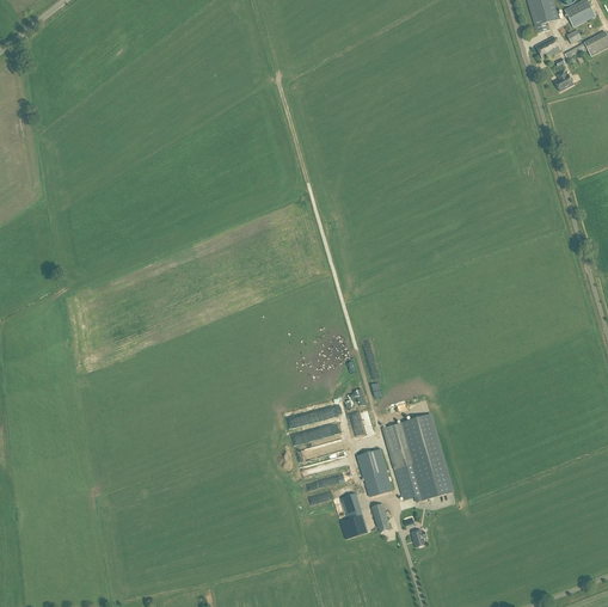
[(523,0),(532,23),(556,16),(551,0),(523,0)]
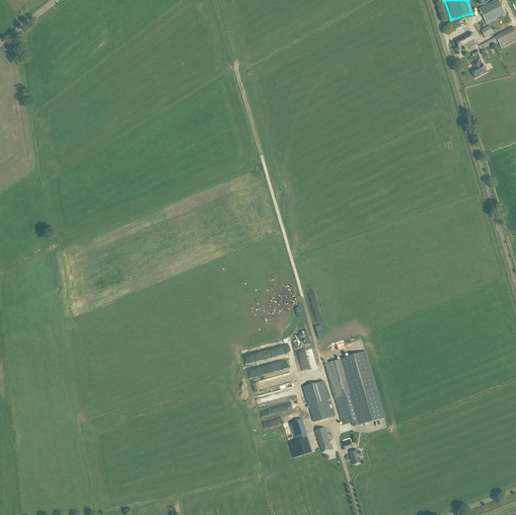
[(476,5),(484,20),(503,11),(497,0),(487,0),(476,5)]
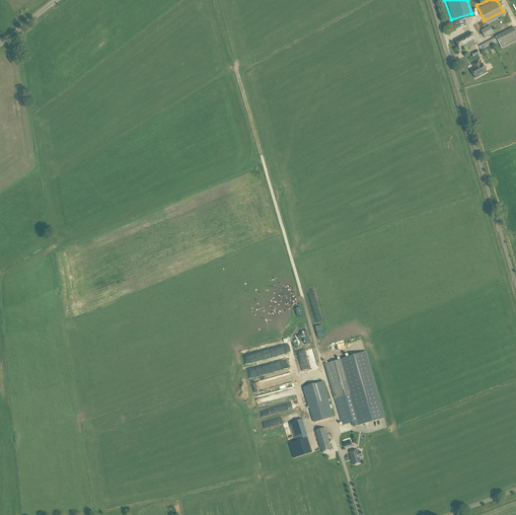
[(477,26),(482,34),(491,29),(487,22),(477,26)]
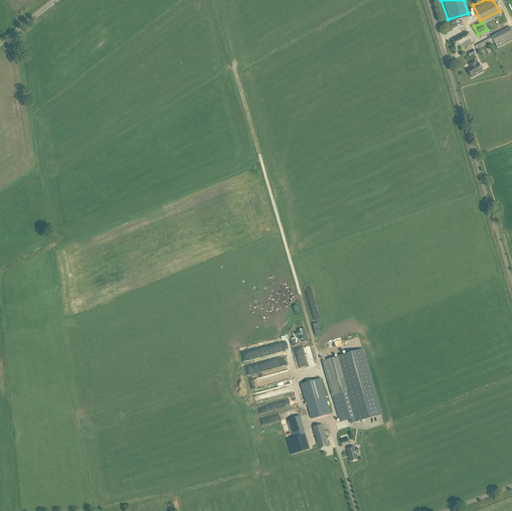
[(448,36),(455,47),(470,39),(462,24),(458,26),(459,30),(448,36)]
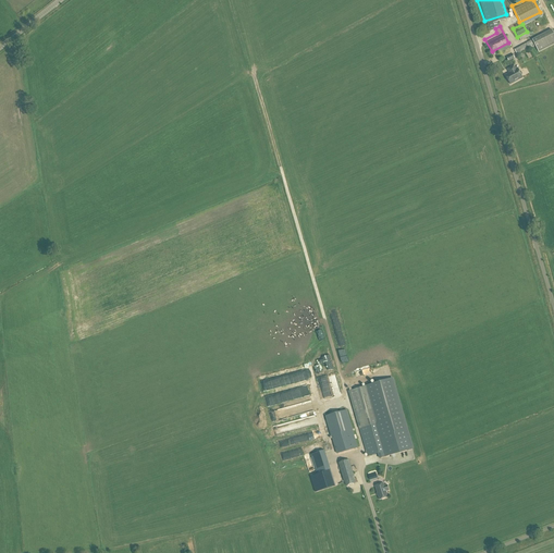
[(529,36),(534,48),(553,38),(553,37),(549,26),(529,36)]
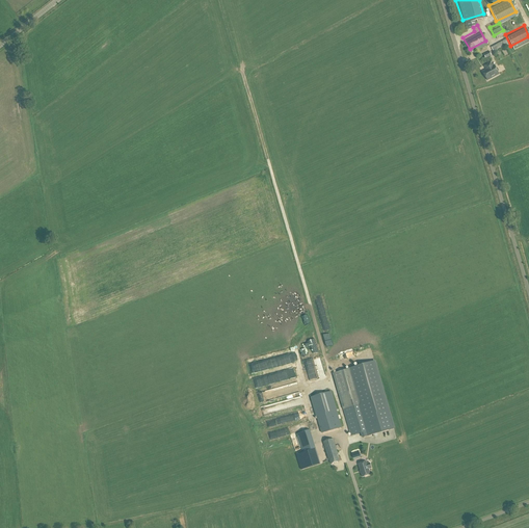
[(480,69),(484,77),(497,71),(495,69),(496,68),(495,66),(494,64),(492,61),(490,62),(487,59),(482,62),(484,67),(480,69)]
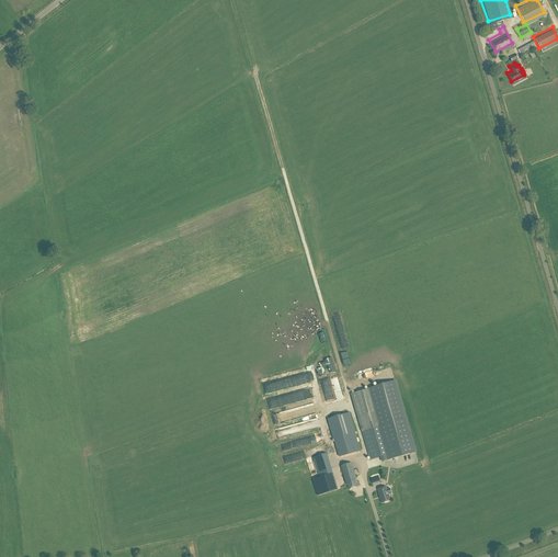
[(367,455),(378,453),(379,457),(412,447),(391,377),(349,390),(367,455)]
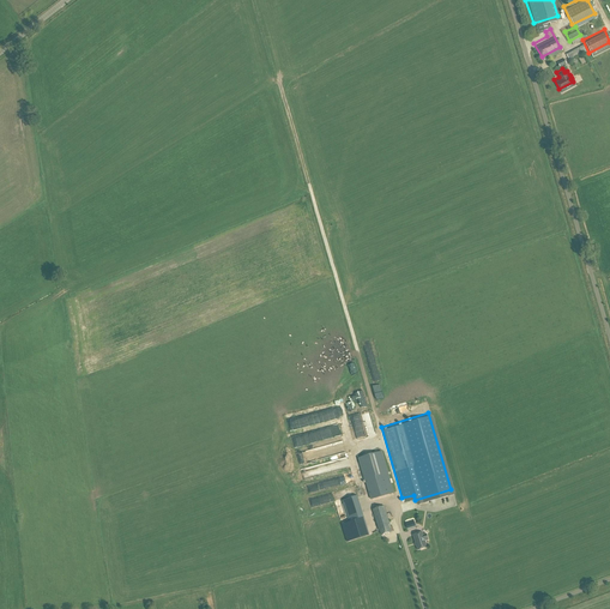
[(301,445),(303,453),(340,444),(338,435),(301,445)]
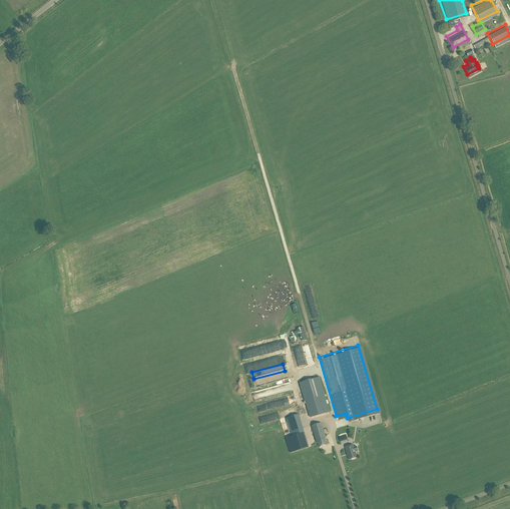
[(316,374),(298,380),(308,414),(326,409),(316,374)]
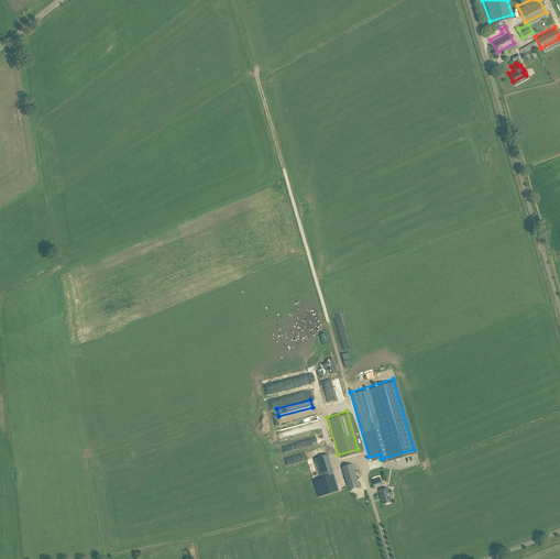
[(298,434),(276,439),(278,447),(300,441),(298,434)]
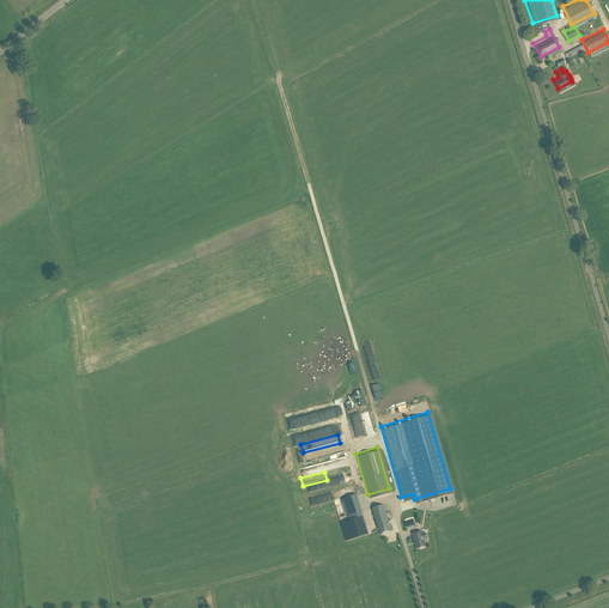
[(311,491),(312,497),(339,490),(338,484),(311,491)]
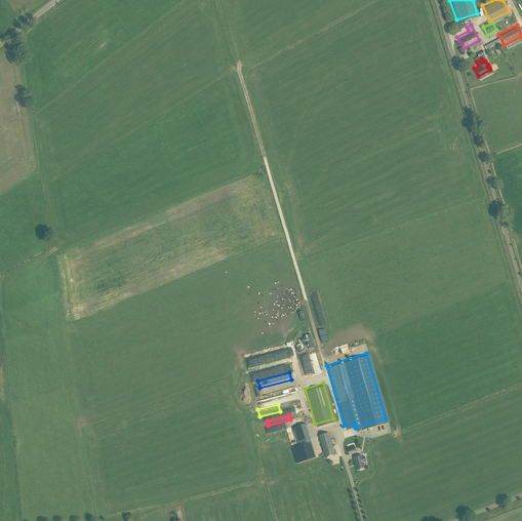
[(290,425),(296,443),(302,442),(307,457),(314,454),(309,439),(308,440),(303,421),(290,425)]
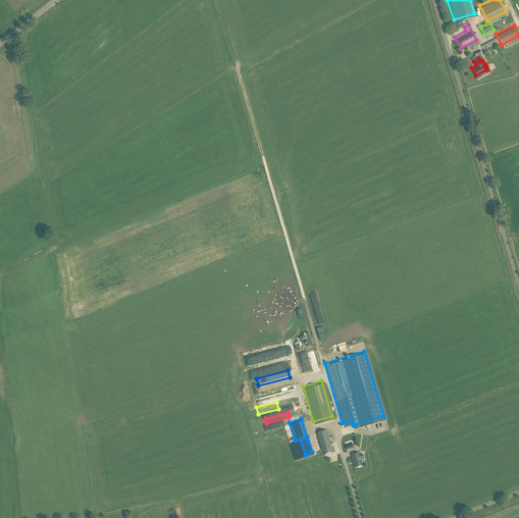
[(314,429),(319,447),(320,447),(321,451),(329,449),(328,445),(329,445),(324,426),(314,429)]
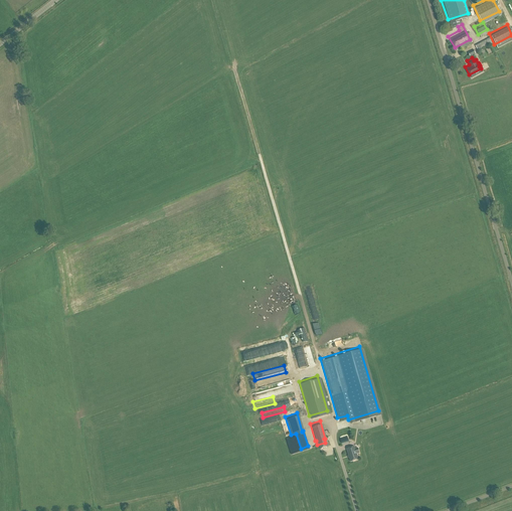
[(344,446),(348,458),(355,456),(354,450),(356,450),(355,445),(350,446),(350,444),(344,446)]
